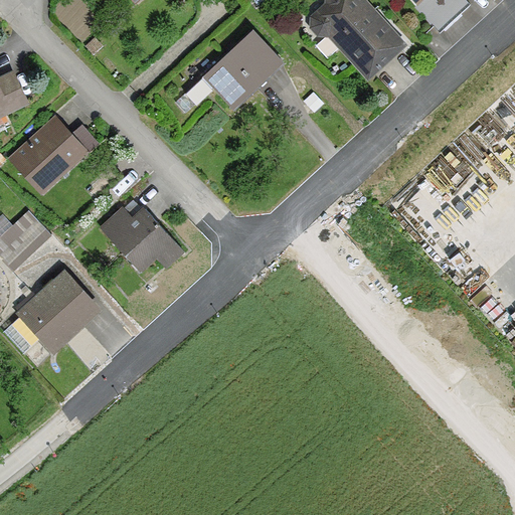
[(403,44),(363,0),(327,0),(327,4),(313,17),(312,27),(319,34),(328,34),(329,33),(368,76),(403,44)]
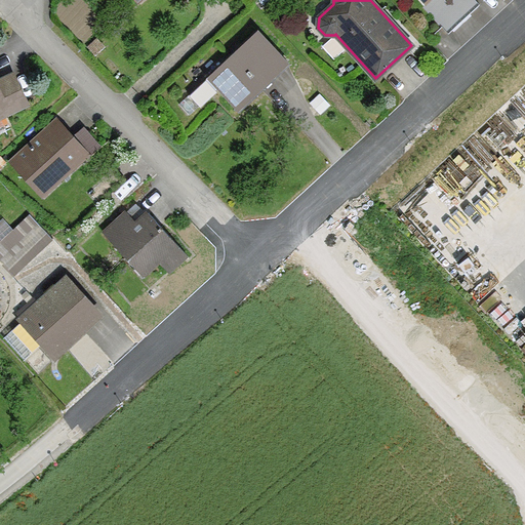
[(239,111),(289,64),(257,31),(189,94),(199,106),(218,88),(239,111)]
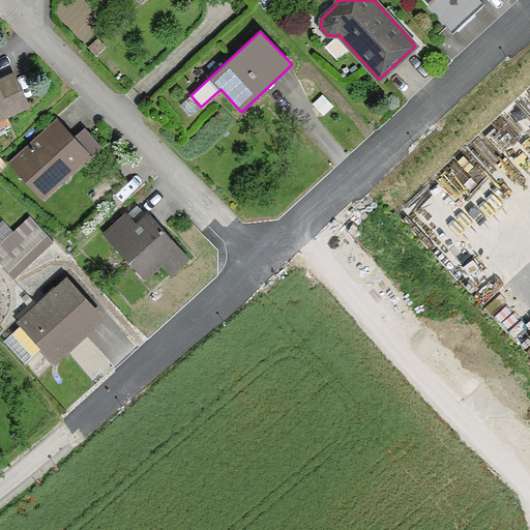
[(15,159),(45,194),(85,156),(55,124),(15,159)]
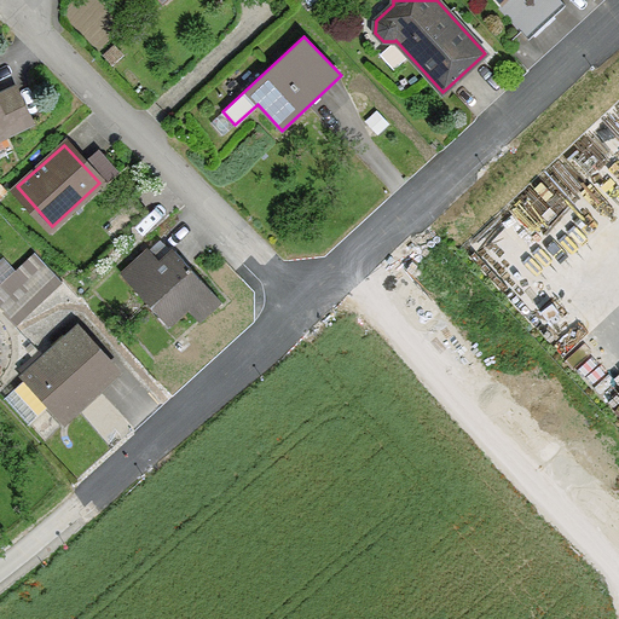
[(149,250),(122,275),(169,327),(187,311),(198,323),(221,302),(172,248),(158,260),(149,250)]
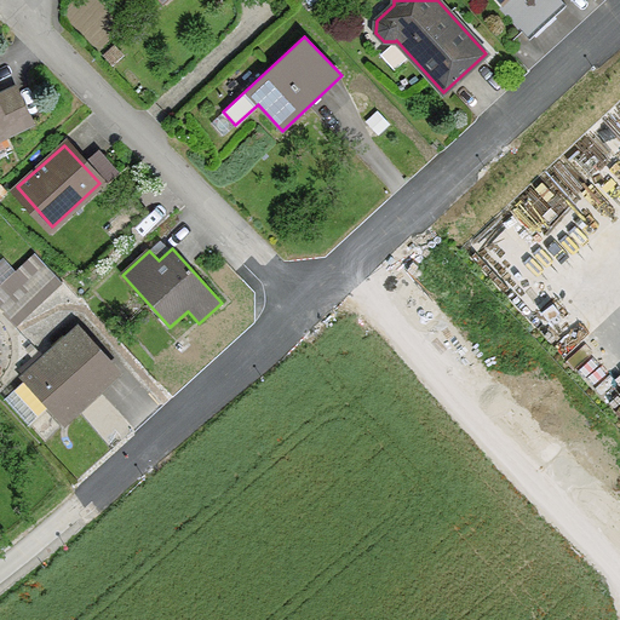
[(34,253),(0,285),(0,308),(4,311),(1,313),(15,326),(62,282),(34,253)]
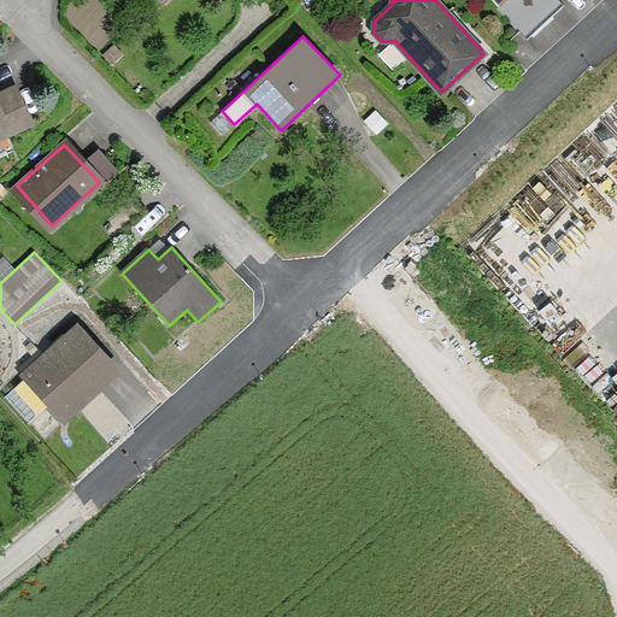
[(63,417),(116,369),(78,327),(58,346),(52,339),(19,369),(22,371),(22,372),(25,377),(5,397),(28,422),(50,403),(63,417)]
